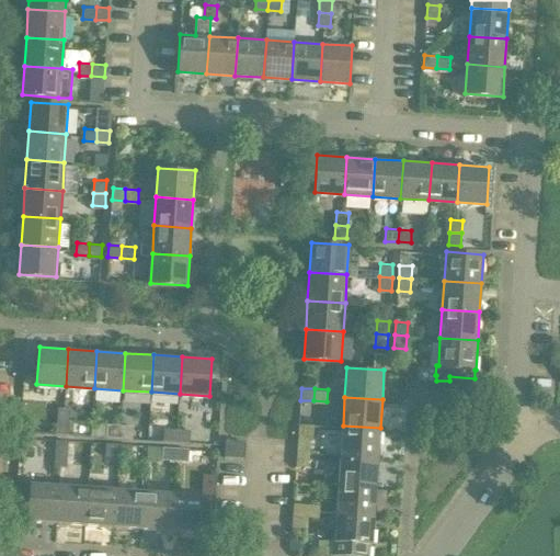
[(58,406),(57,418),(70,419),(70,406),(58,406)]
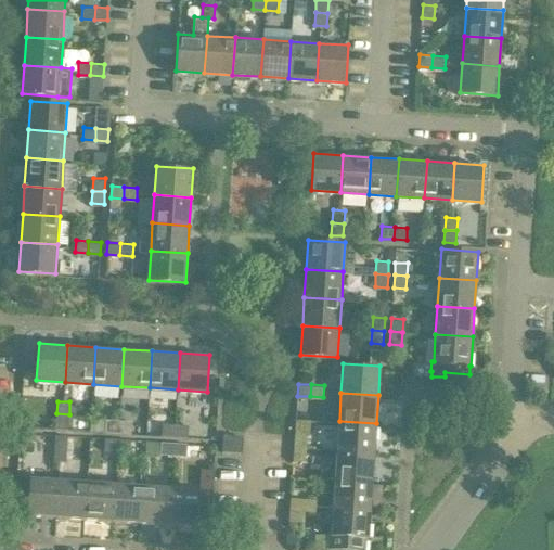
[(69,414),(56,413),(56,426),(68,427),(69,414)]
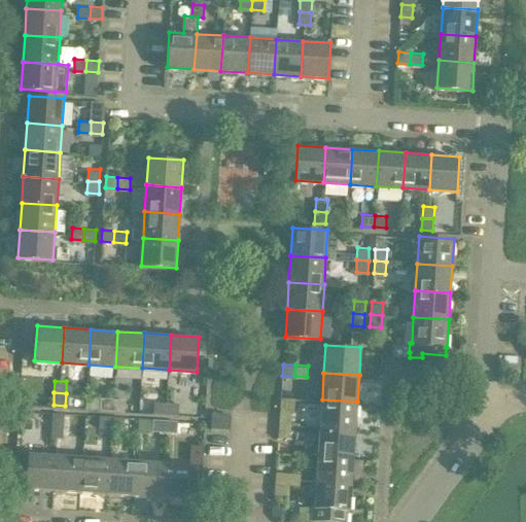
[(100,408),(112,409),(113,397),(101,396),(100,408)]
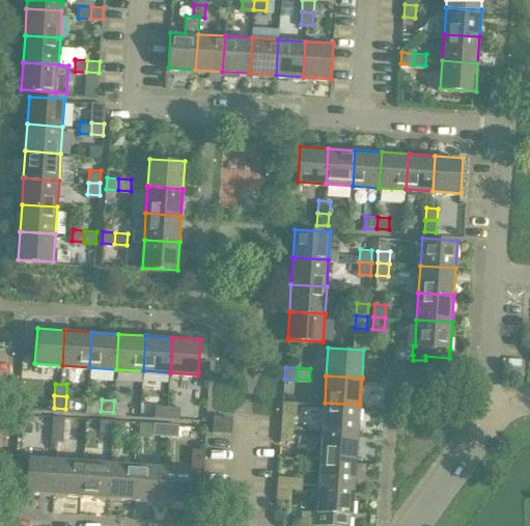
[(114,400),(113,412),(126,413),(127,402),(114,400)]
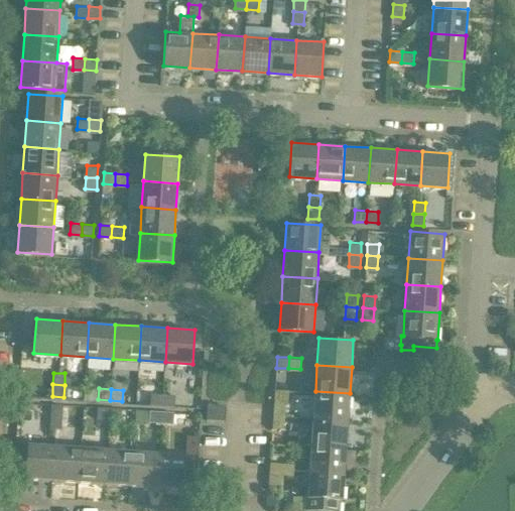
[(150,403),(162,403),(163,392),(151,391),(150,403)]
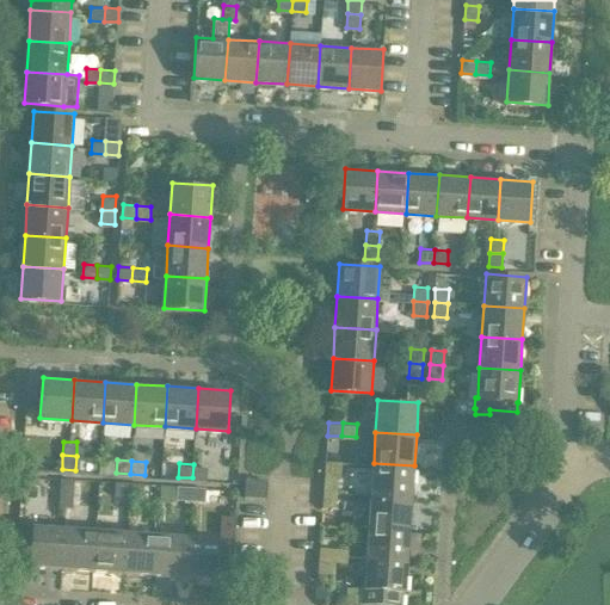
[(374,463),(371,493),(412,497),(414,465),(374,463)]
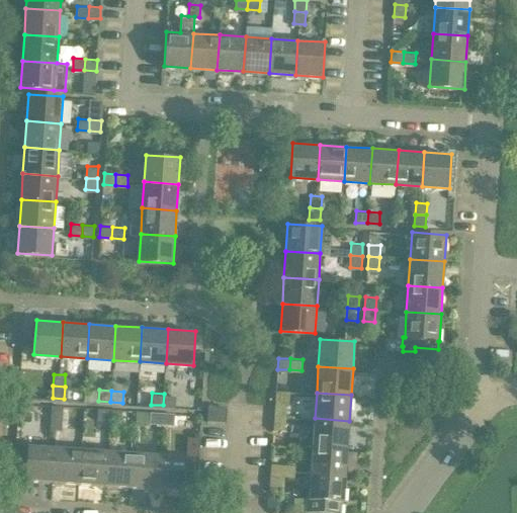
[(164,394),(163,405),(175,406),(176,395),(164,394)]
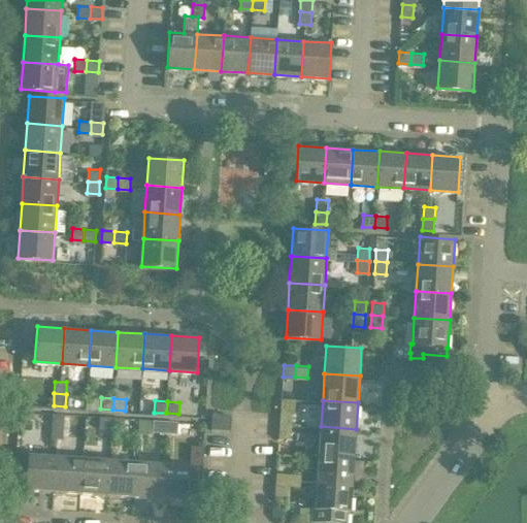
[(53,412),(53,424),(64,425),(64,413),(53,412)]
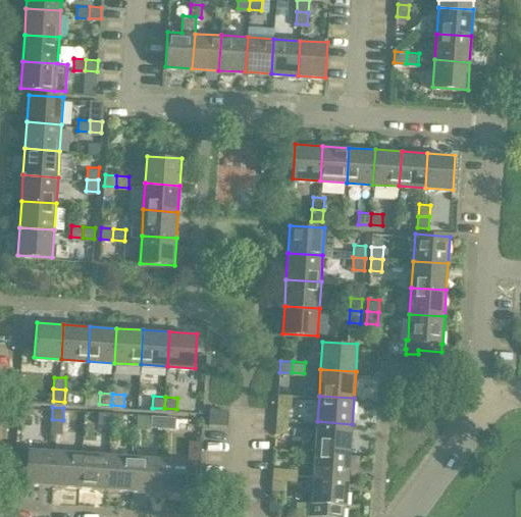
[(211,407),(210,422),(227,423),(228,408),(211,407)]
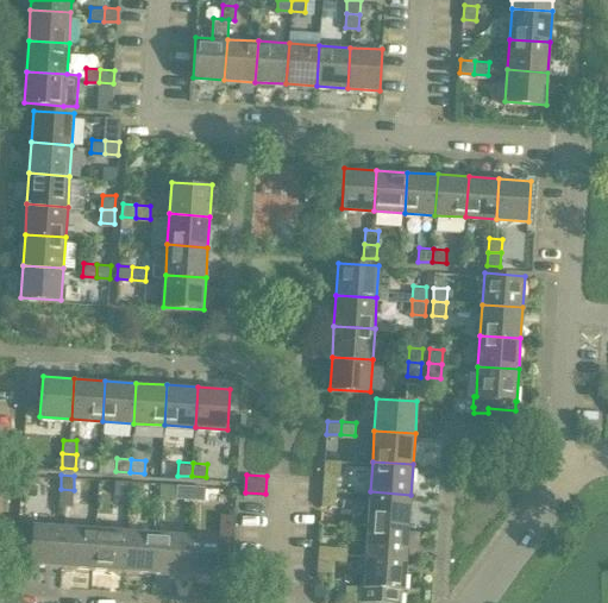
[(324,475),(323,489),(336,490),(337,476),(324,475)]
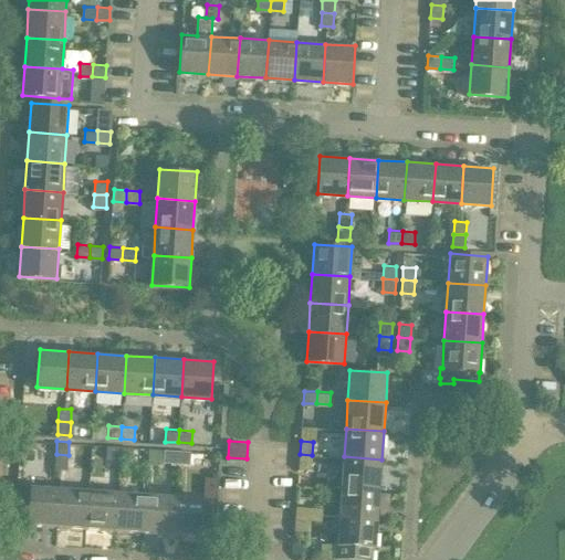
[(106,456),(119,457),(121,445),(107,444),(106,456)]
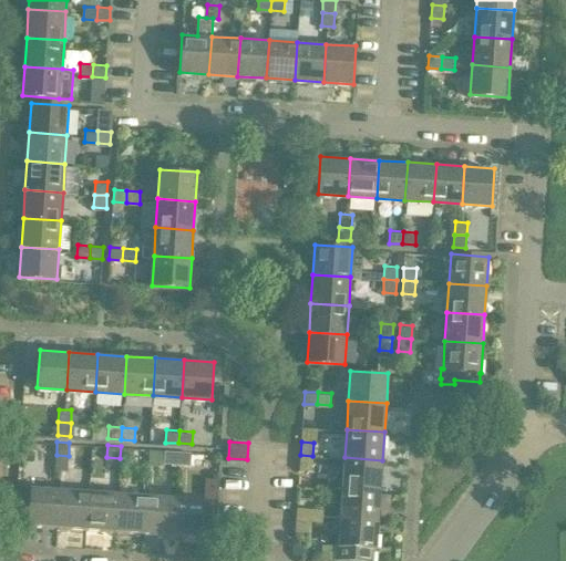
[(121,446),(120,458),(133,459),(134,447),(121,446)]
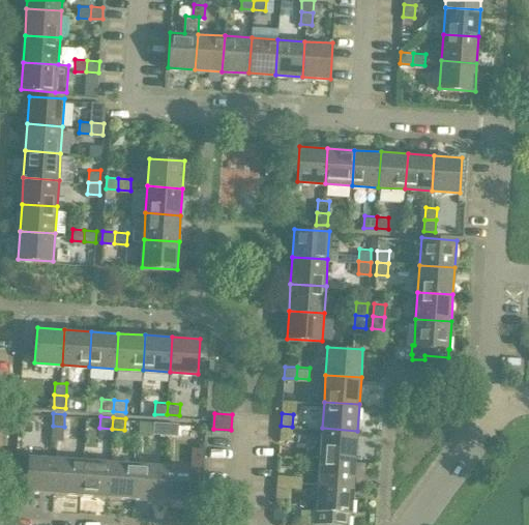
[(153,432),(166,433),(167,420),(154,420),(153,432)]
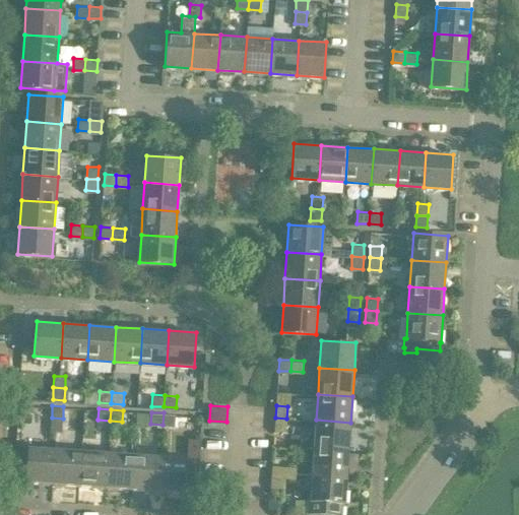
[(164,412),(163,425),(175,425),(175,413),(164,412)]
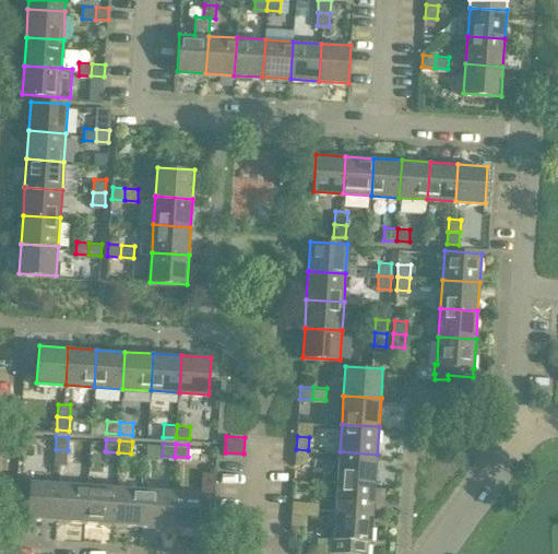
[(68,450),(56,449),(55,462),(67,462),(68,450)]
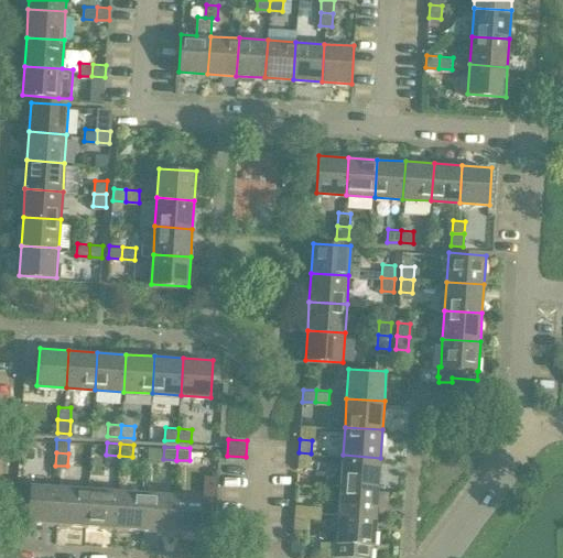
[(311,453),(299,452),(298,466),(311,466),(311,453)]
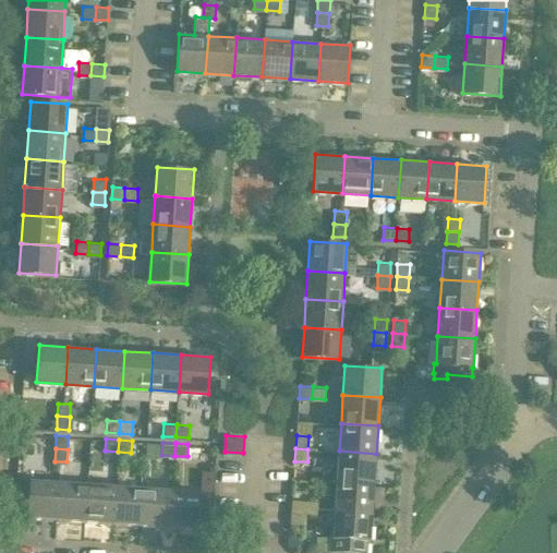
[(339,451),(337,479),(374,482),(376,454),(339,451)]
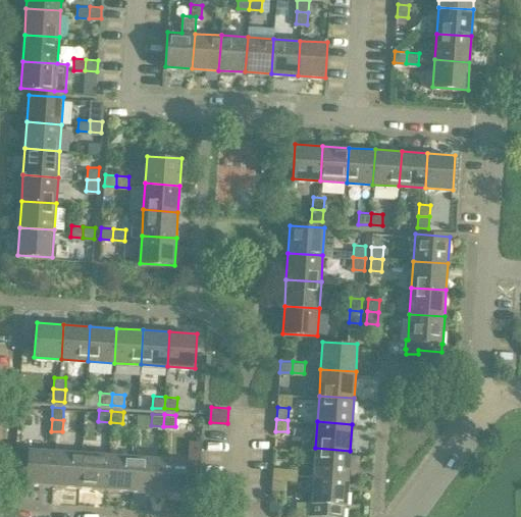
[(25,482),(53,484),(55,450),(28,448),(25,482)]
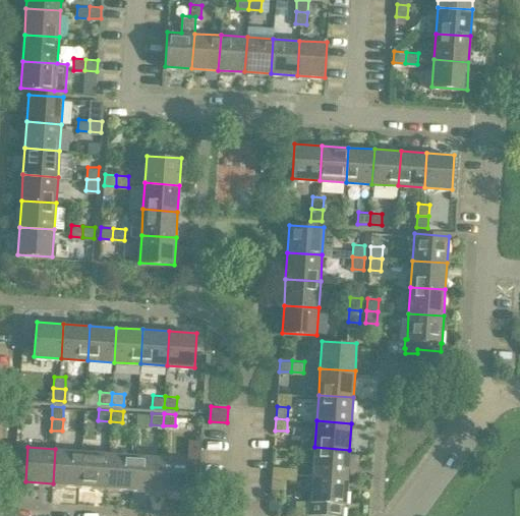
[(314,447),(312,473),(348,476),(349,450),(314,447)]
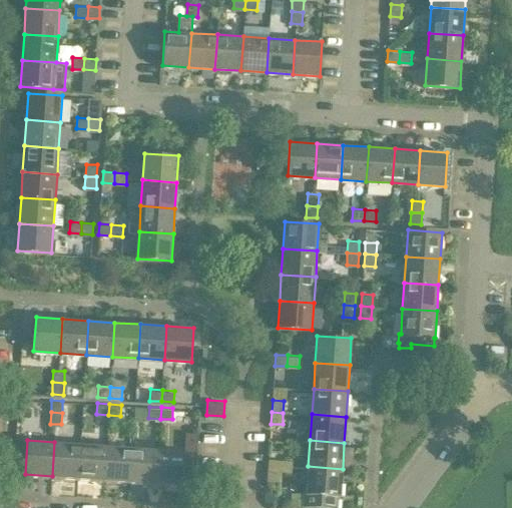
[(52,476),(78,478),(80,444),(54,442),(52,476)]
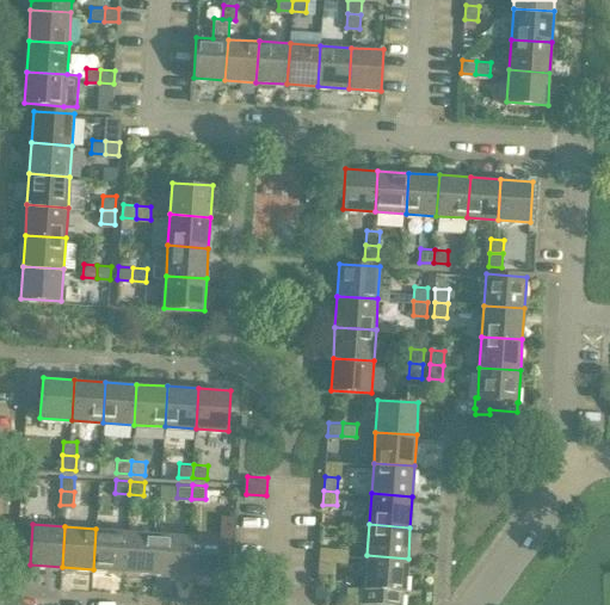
[(93,569),(124,570),(127,530),(96,529),(93,569)]
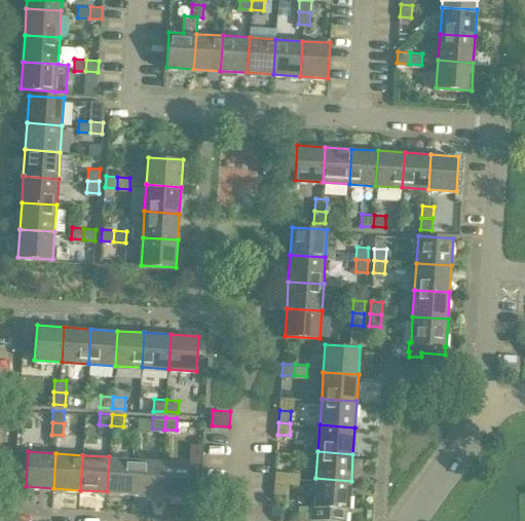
[(107,491),(134,493),(136,458),(109,456),(107,491)]
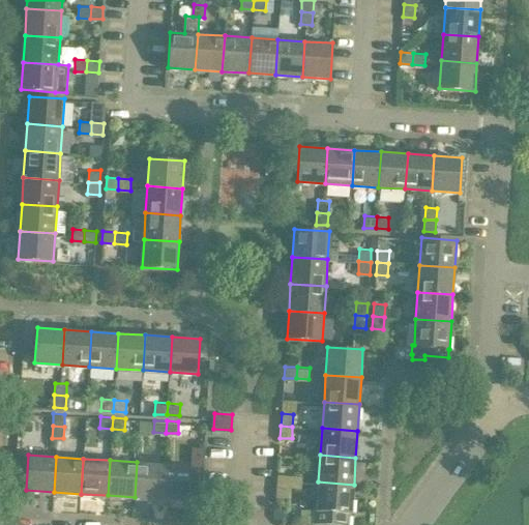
[(135,497),(162,499),(164,464),(137,462),(135,497)]
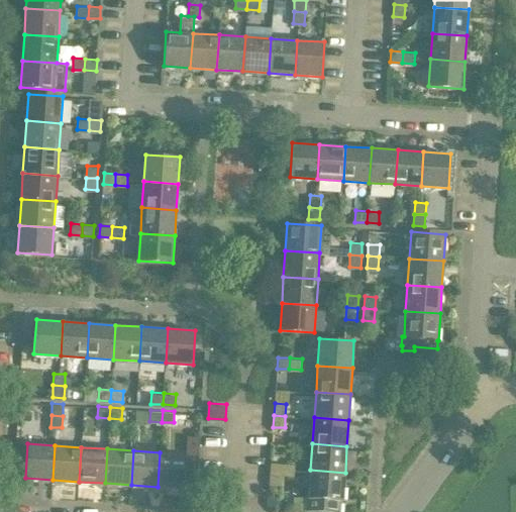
[(160,452),(158,487),(184,489),(187,454),(160,452)]
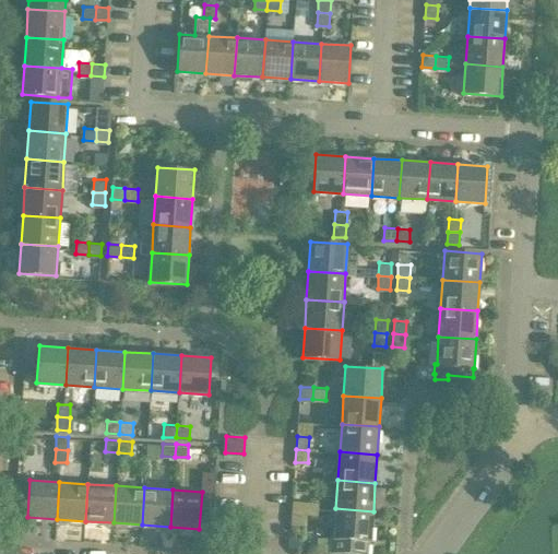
[(292,511),(305,513),(306,501),(293,499),(292,511)]
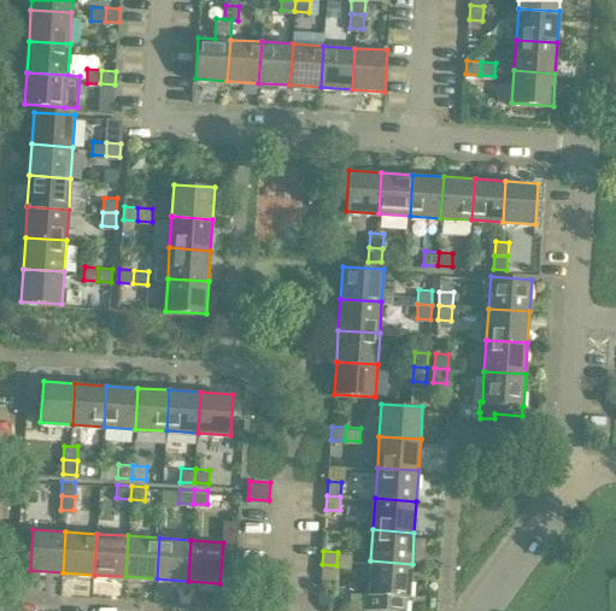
[(338,552),(336,565),(351,567),(352,553),(338,552)]
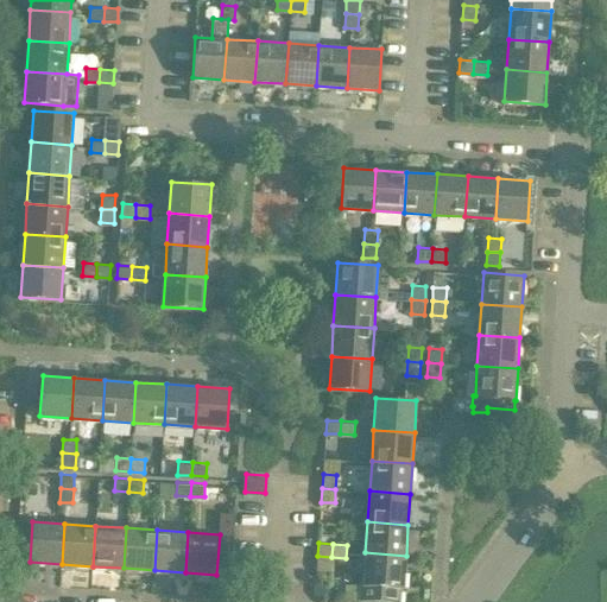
[(406,556),(365,552),(362,599),(402,601),(403,587),(404,587),(406,556)]
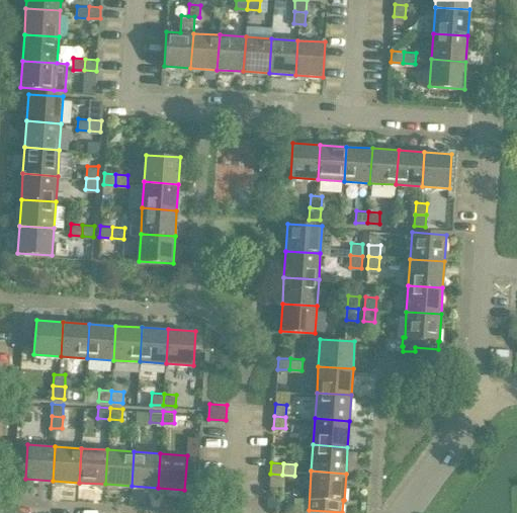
[(282,475),(270,474),(270,484),(281,485),(282,475)]
